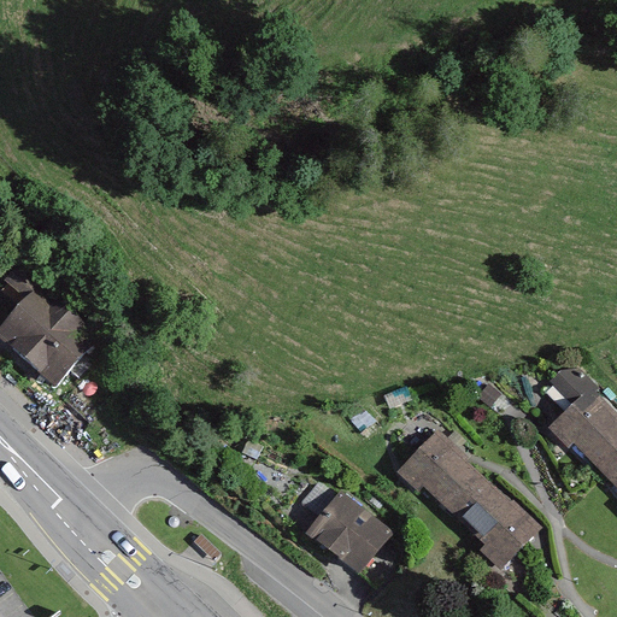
[(21,275),(6,292),(27,310),(0,340),(0,350),(58,399),(104,346),(21,275)]
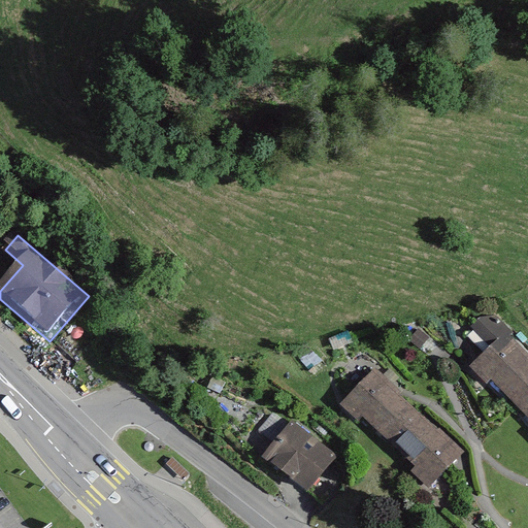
[(516,407),(527,395),(527,354),(506,331),(490,314),(472,330),(489,348),(469,366),(487,386),(491,382),(516,407)]
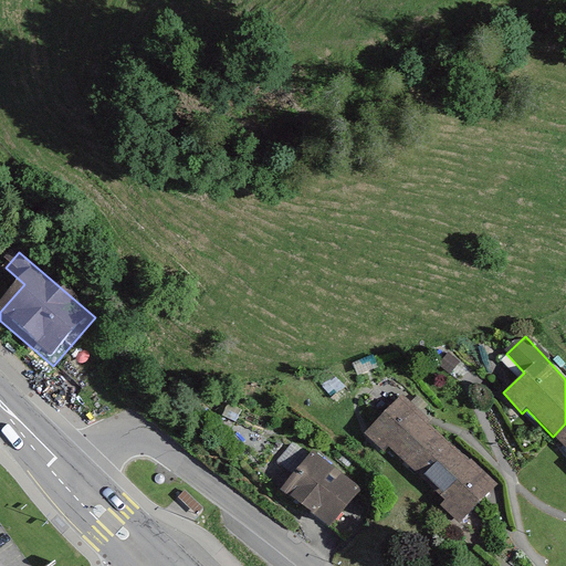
[(418,475),(450,440),(402,397),(366,437),(385,454),(389,449),(418,475)]
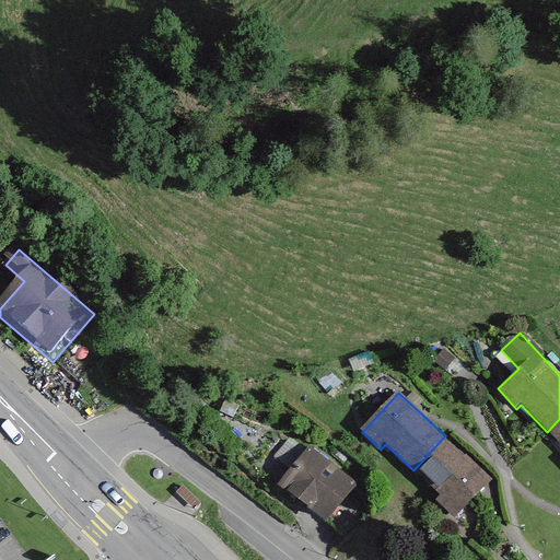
[(559,419),(547,432),(559,445),(559,419)]
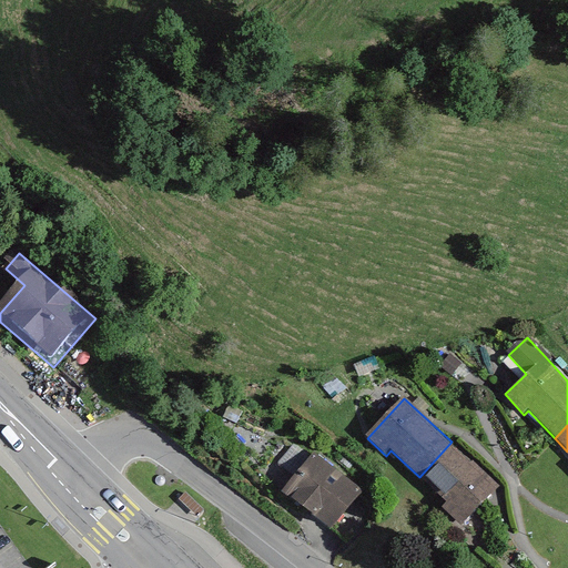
[(356,489),(296,439),(270,470),(283,480),(267,499),(314,539),(356,489)]
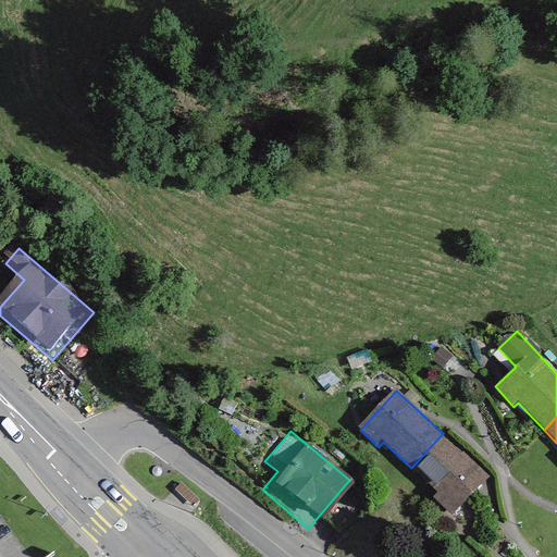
[(452,517),(490,477),(443,433),(411,468),(440,494),(433,499),(452,517)]
